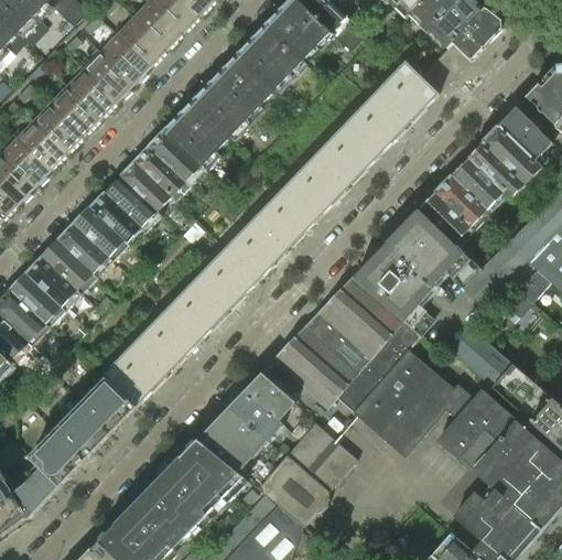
[(45,174),(101,117),(122,95),(125,97),(131,90),(129,88),(139,78),(141,81),(148,73),(146,71),(213,0),(146,0),(0,151),(0,221),(23,198),(25,201),(32,193),(30,191),(39,181),(41,183),(47,176),(45,174)]
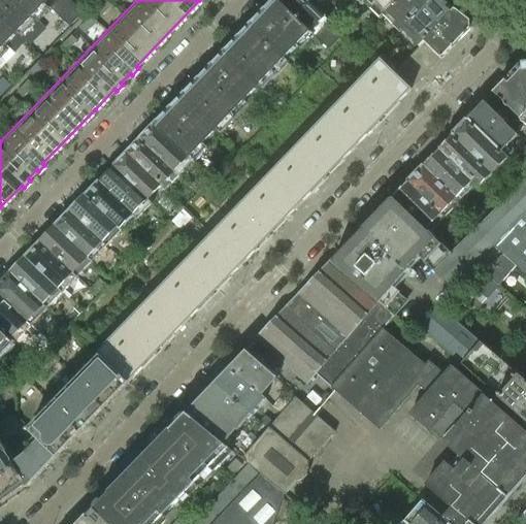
[(25,21),(41,2),(39,0),(0,0),(0,45),(14,31),(25,21)]
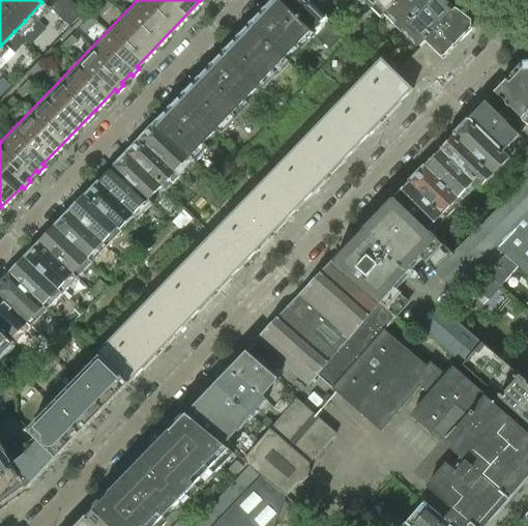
[(79,10),(67,0),(39,0),(41,2),(66,25),(79,10)]
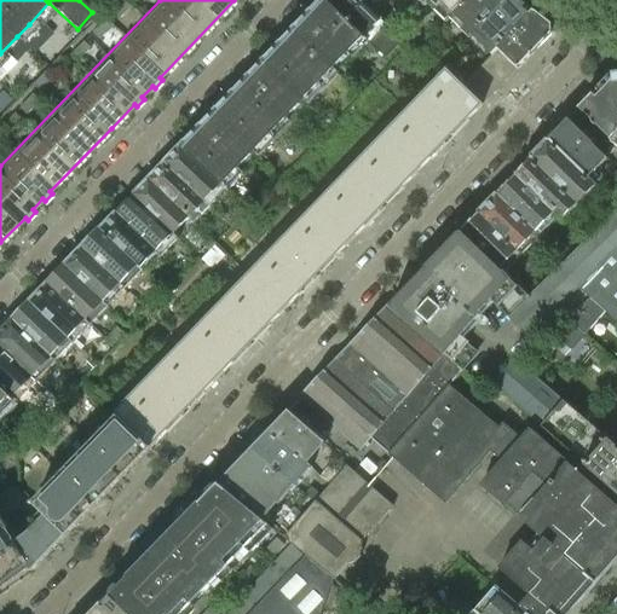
[(116,0),(109,9),(116,16),(130,1),(128,0),(116,0)]
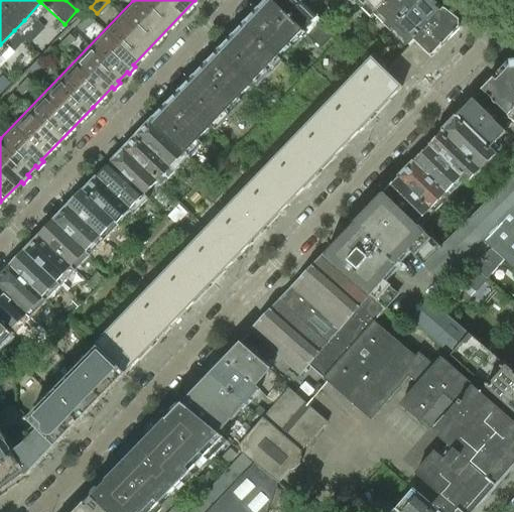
[(262,0),(241,21),(275,54),(279,57),(303,32),(298,28),(270,0),(262,0)]
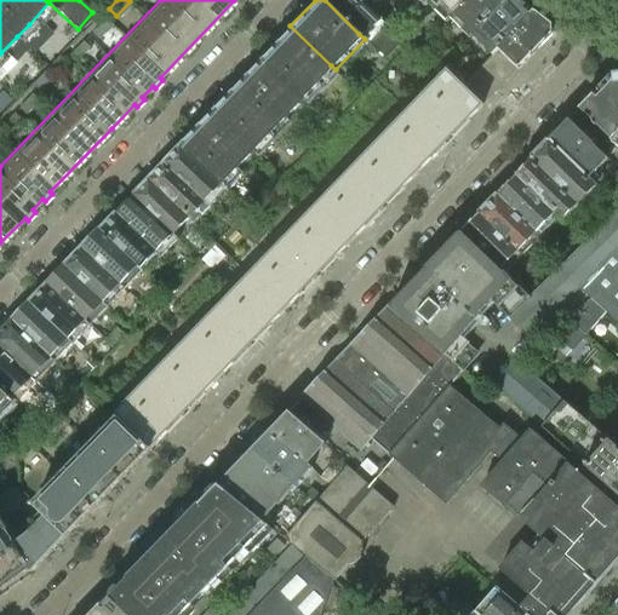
[(377,16),(361,0),(325,0),(359,34),(361,32),(383,53),(400,36),(378,15),(377,16)]
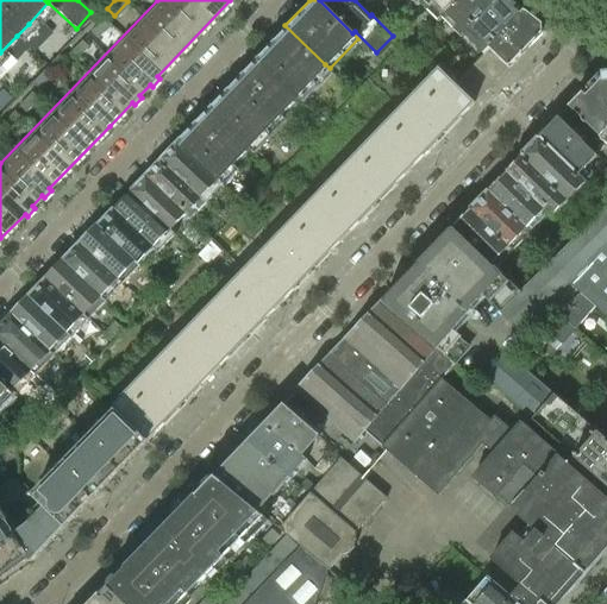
[(415,1),(417,0),(394,0),(406,11),(415,1)]
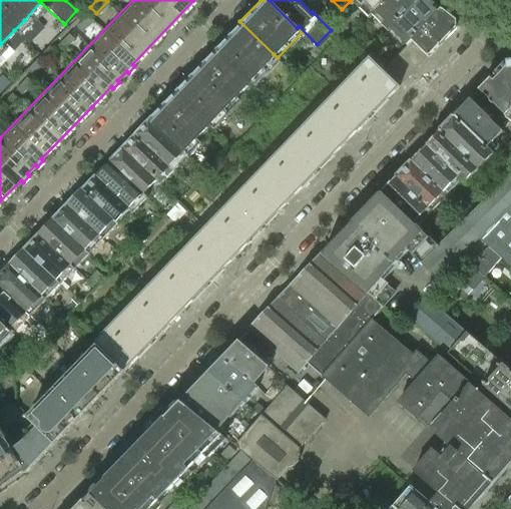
[(351,0),(350,1),(365,17),(368,13),(381,0),(351,0)]
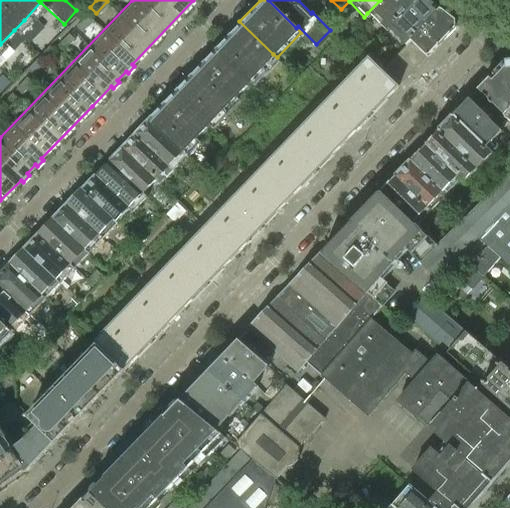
[(384,29),(386,26),(411,0),(380,0),(367,13),(384,29)]
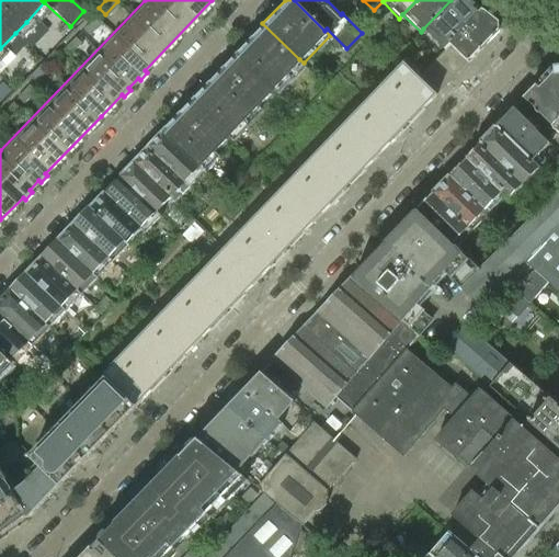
[(447,41),(480,6),(472,0),(451,0),(423,29),(434,40),(442,46),(447,41)]
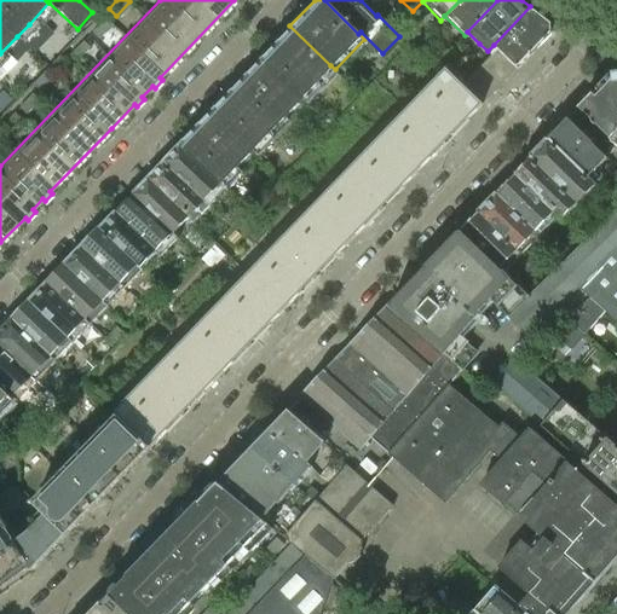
[(494,45),(495,45),(515,64),(549,29),(555,29),(555,19),(549,19),(530,6),(494,45)]
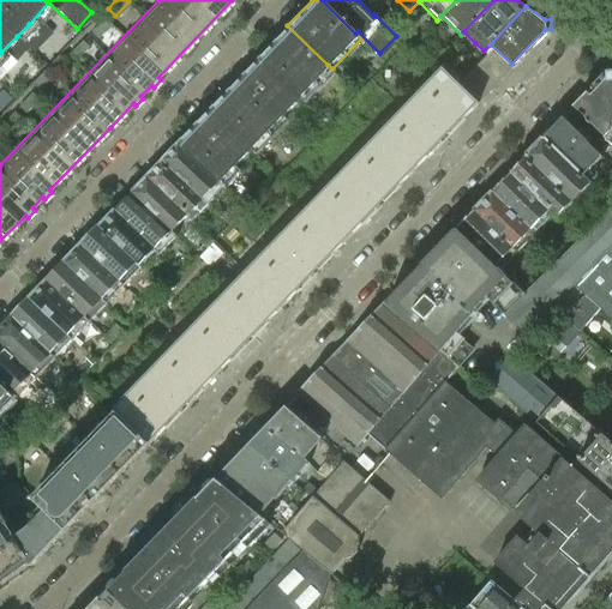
[(90,28),(97,34),(111,20),(103,13),(90,28)]
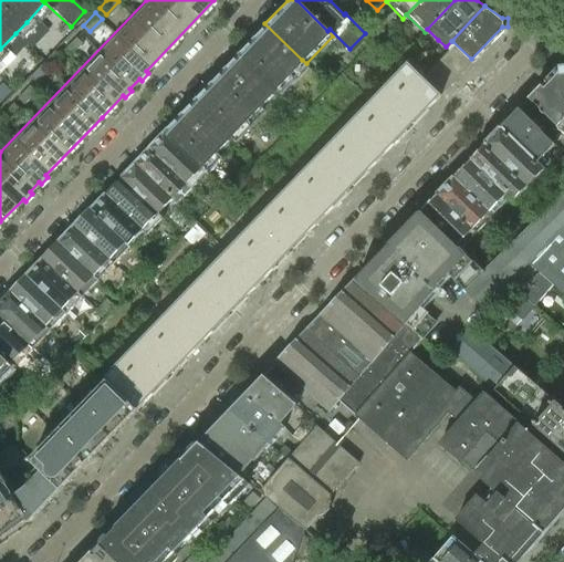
[(302,60),(264,23),(237,53),(273,89),(302,60)]
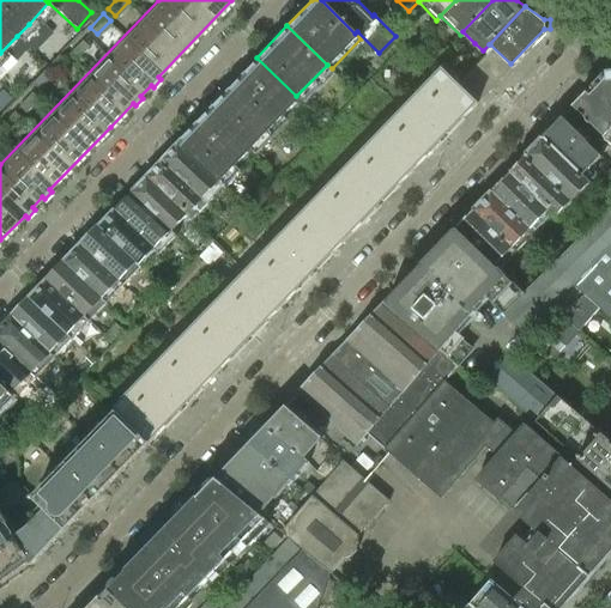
[(410,48),(421,37),(409,25),(398,36),(410,48)]
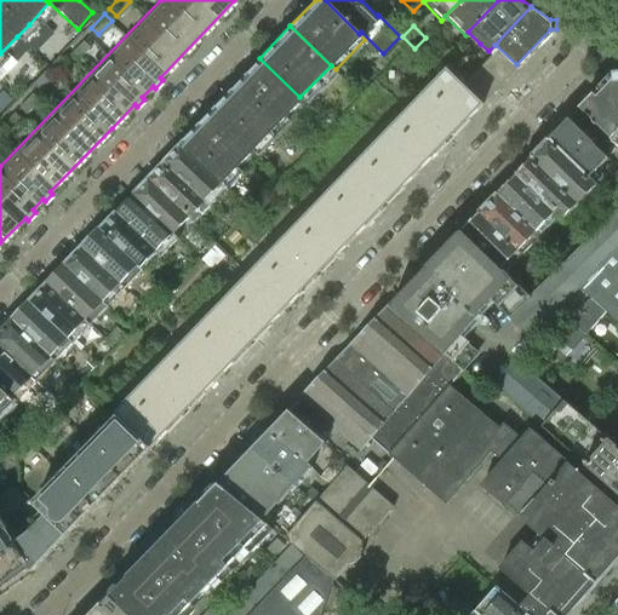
[(423,41),(441,58),(447,52),(429,35),(423,41)]
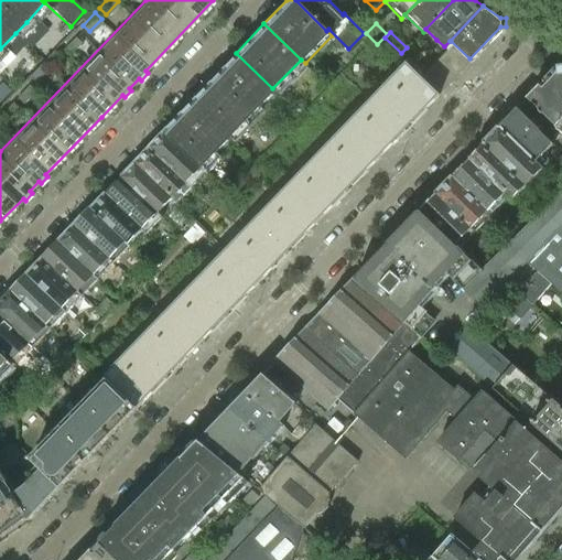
[(62,46),(68,53),(80,40),(74,33),(62,46)]
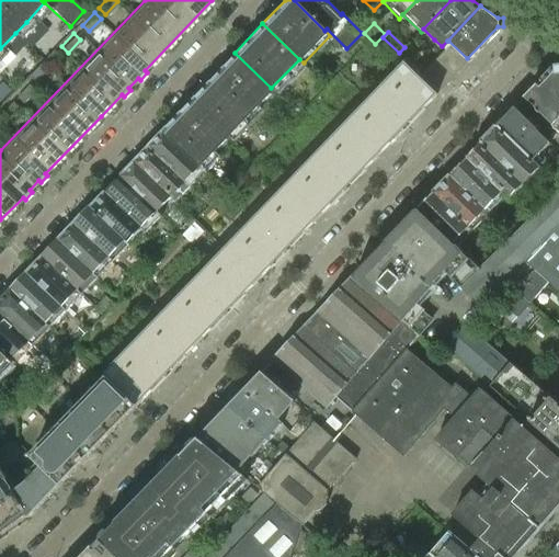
[(448,41),(417,74),(435,91),(467,58),(448,41)]
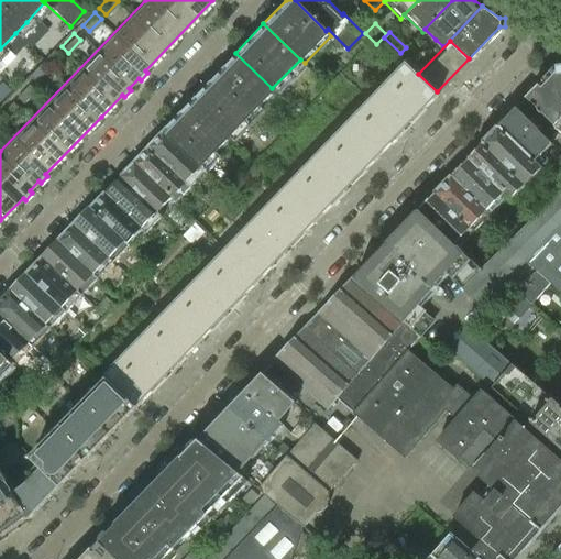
[(53,46),(41,59),(47,66),(59,53),(53,46)]
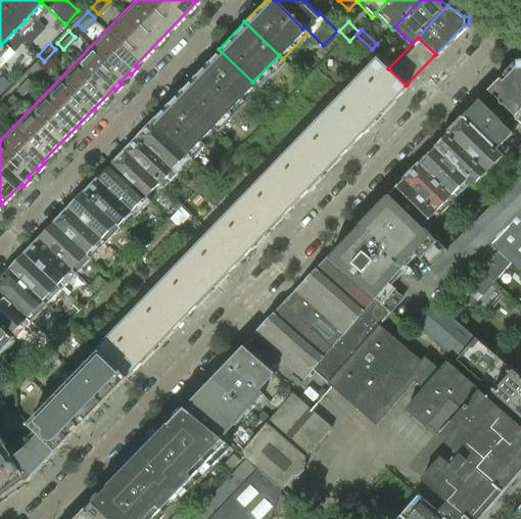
[(204,63),(240,98),(245,102),(251,95),(247,91),(254,84),(252,82),(219,49),(204,63)]
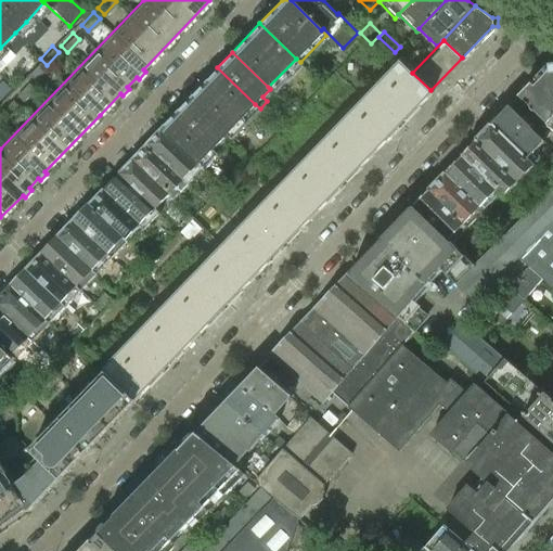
[(47,65),(40,59),(28,72),(35,77),(47,65)]
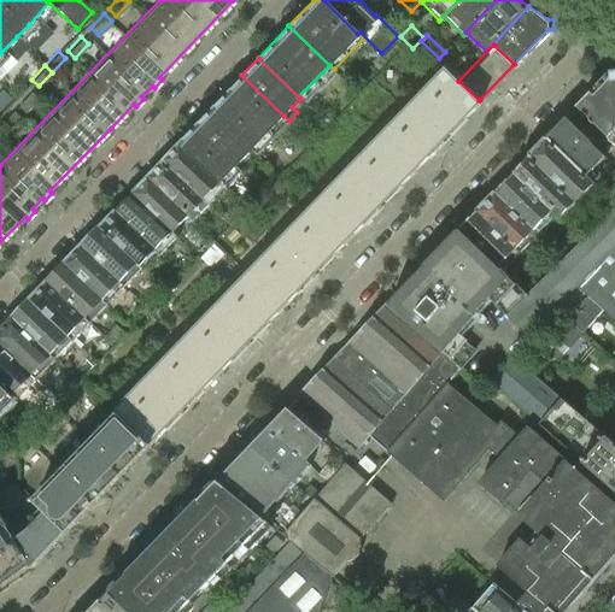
[(148,442),(333,251),(479,100),(458,81),(441,65),(245,269),(240,264),(234,271),(239,276),(113,406),(117,410),(116,411),(148,442)]
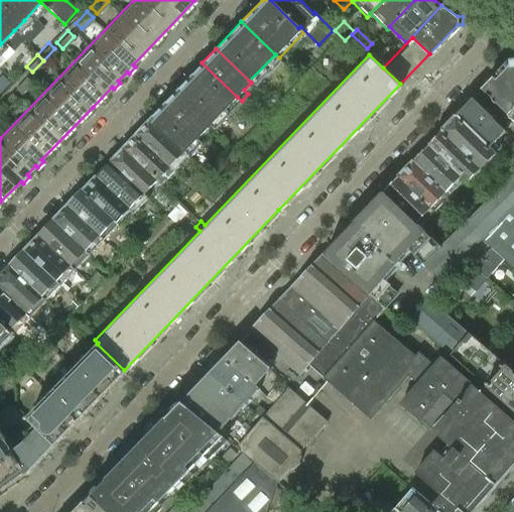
[(508,115),(513,103),(513,57),(508,58),(472,96),(495,119),(494,120),(501,126),(508,115)]
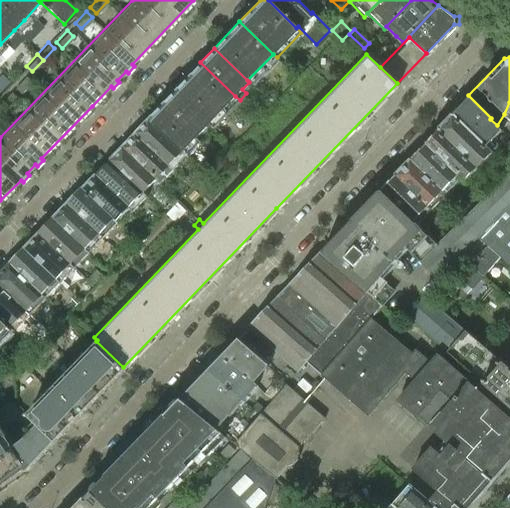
[(235,96),(200,62),(187,75),(222,109),(227,113),(232,108),(228,104),(235,96)]
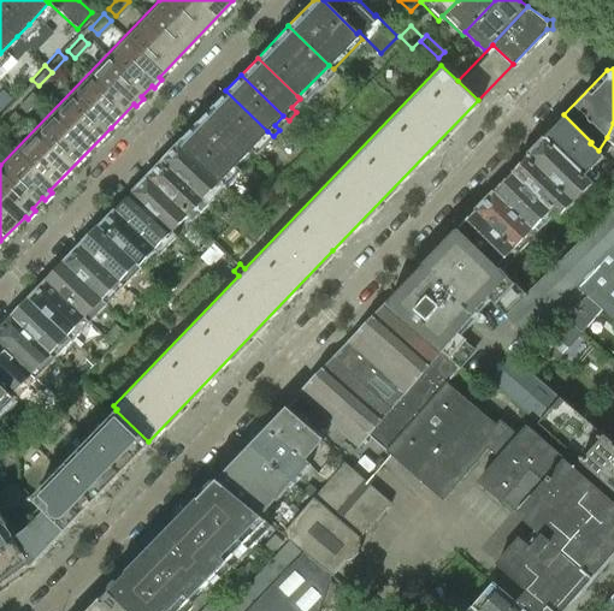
[(17,104),(24,110),(37,96),(30,89),(17,104)]
